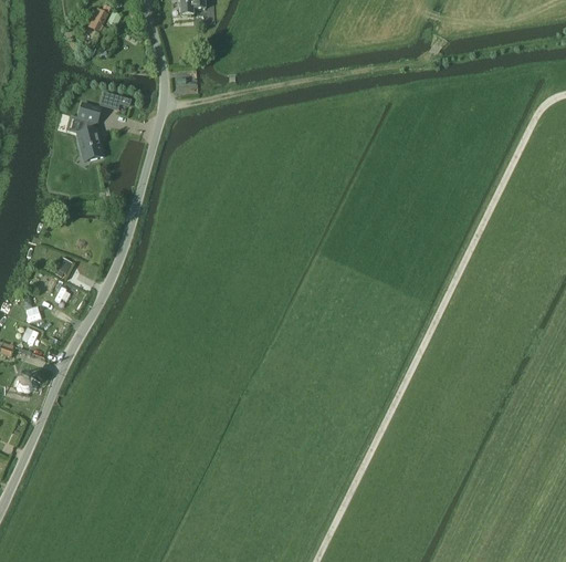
[(179,0),(181,14),(194,13),(192,8),(205,7),(203,0),(179,0)]
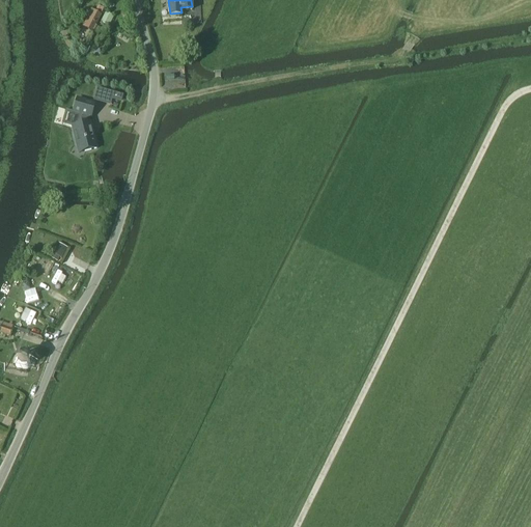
[(99,2),(95,8),(101,11),(104,5),(99,2)]
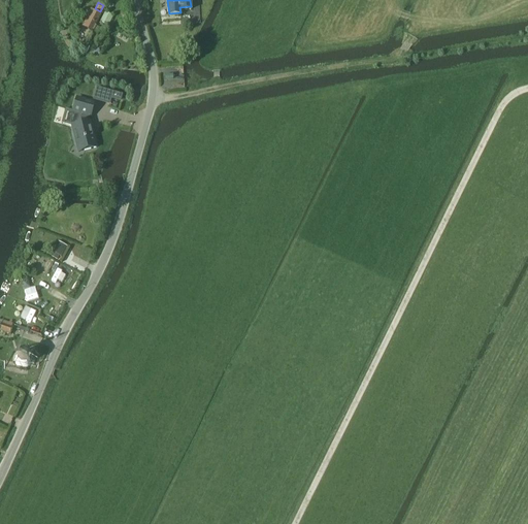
[(95,8),(91,6),(81,22),(92,28),(96,22),(94,21),(95,20),(96,21),(101,11),(100,11),(95,8)]
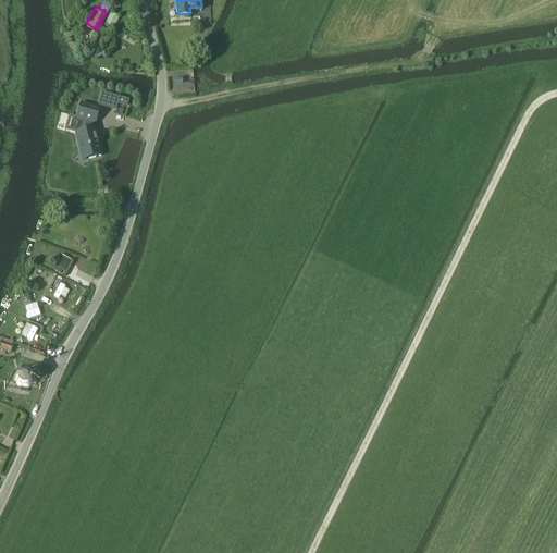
[(111,10),(106,20),(114,24),(120,14),(111,10)]
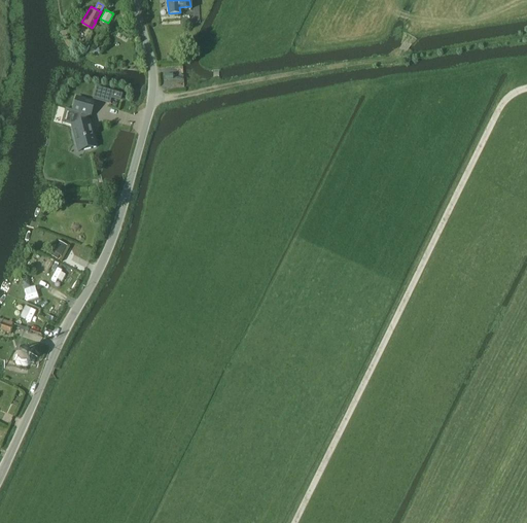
[(96,86),(94,91),(111,96),(117,98),(118,94),(96,86)]
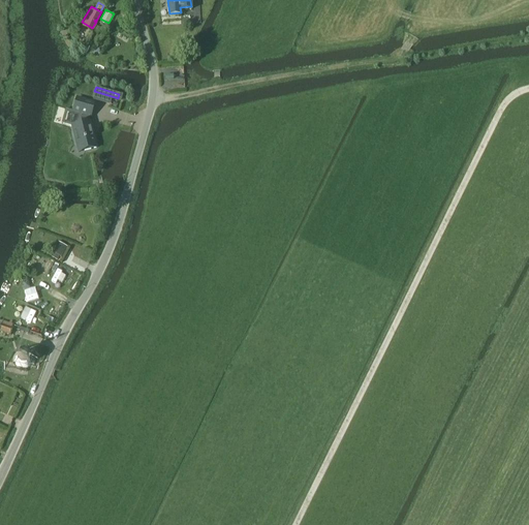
[(76,95),(72,109),(82,112),(78,126),(72,127),(76,142),(81,141),(83,142),(85,148),(96,145),(93,132),(92,132),(90,126),(92,124),(90,118),(88,119),(89,114),(90,114),(94,100),(76,95)]
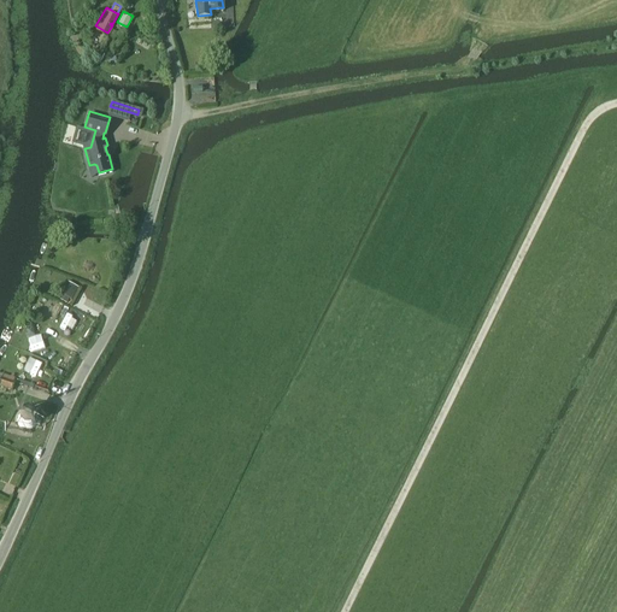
[(69,294),(72,295),(78,284),(68,278),(62,290),(69,294)]
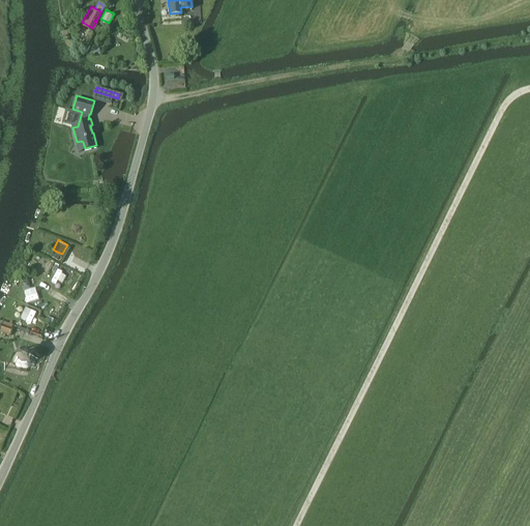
[(32,257),(46,264),(49,258),(34,252),(32,257)]
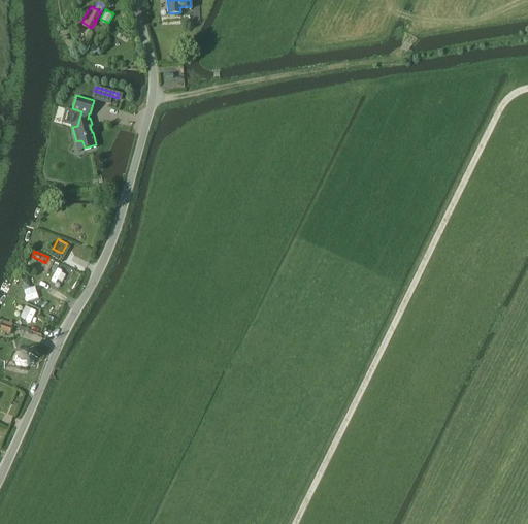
[(2,321),(0,320),(0,321),(0,327),(9,331),(11,324),(12,321),(10,320),(11,318),(9,317),(8,320),(3,318),(2,321)]
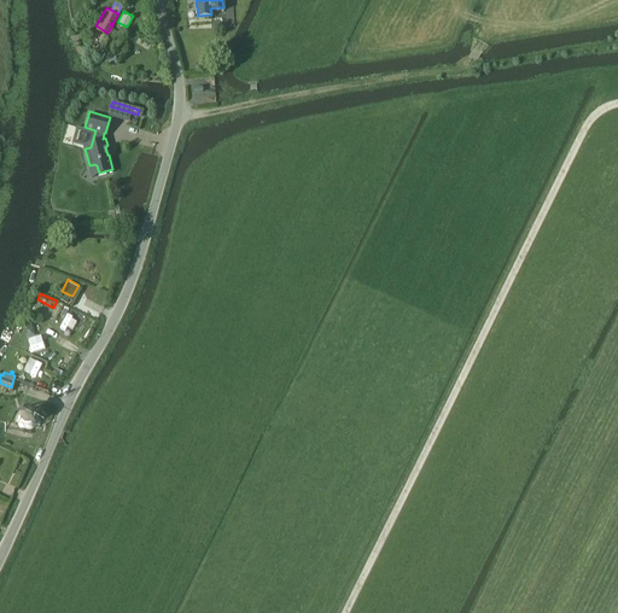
[(40,416),(36,416),(36,415),(36,414),(35,413),(35,412),(34,410),(33,410),(33,409),(30,408),(29,408),(28,408),(27,408),(24,408),(23,408),(21,409),(21,410),(19,410),(18,412),(17,413),(17,414),(17,415),(16,415),(16,416),(16,418),(16,419),(16,420),(17,421),(17,422),(18,424),(18,425),(19,426),(21,426),(22,427),(24,428),(25,428),(27,428),(28,428),(29,428),(30,427),(31,427),(33,426),(34,425),(35,425),(35,424),(36,422),(39,422),(40,416)]
